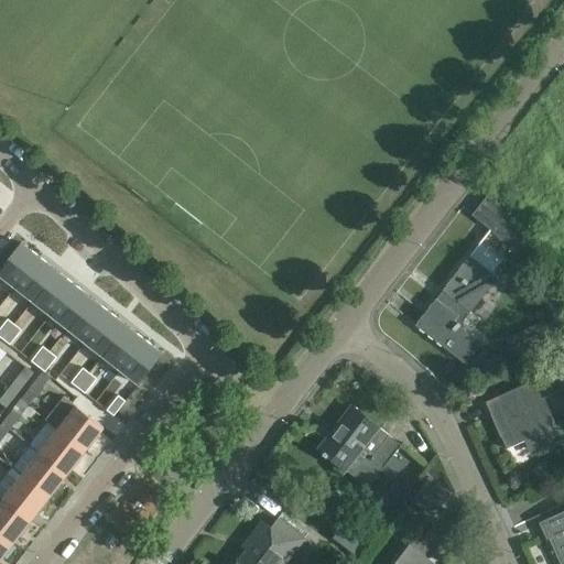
[(518,240),(503,213),(489,230),(510,251),(518,240)]
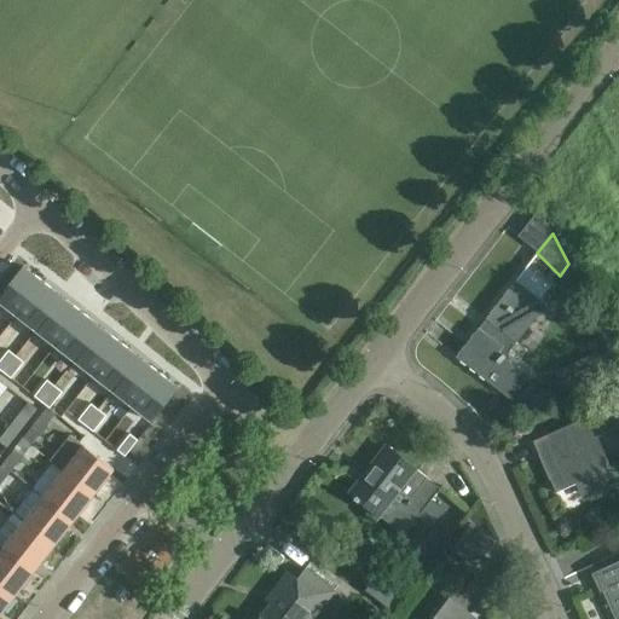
[(23,267),(0,295),(0,302),(16,316),(42,282),(23,267)]
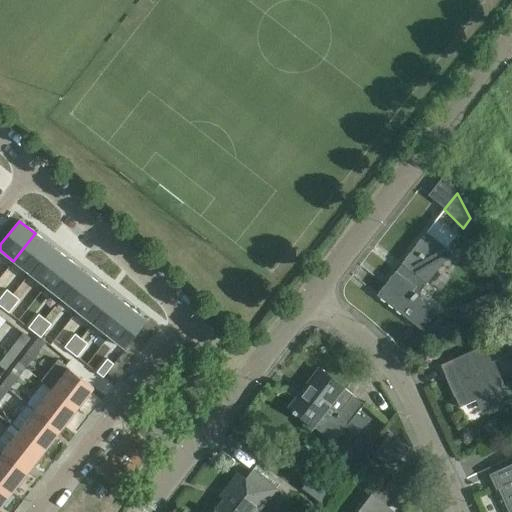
[(35,233),(13,261),(29,273),(51,246),(35,233)]
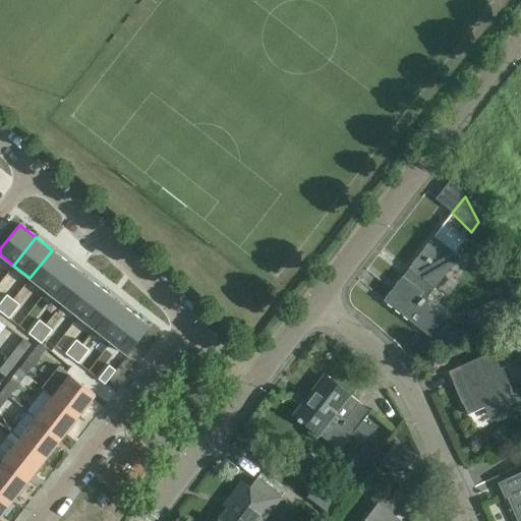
[(459,257),(433,237),(384,301),(428,336),(442,319),(419,296),(428,285),(435,289),(459,257)]
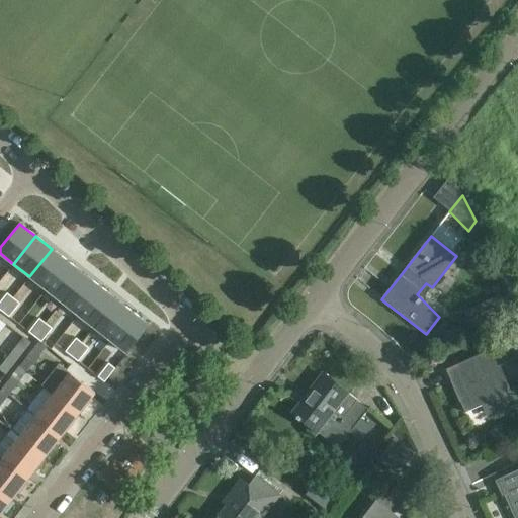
[(52,249),(29,276),(46,289),(68,261),(52,249)]
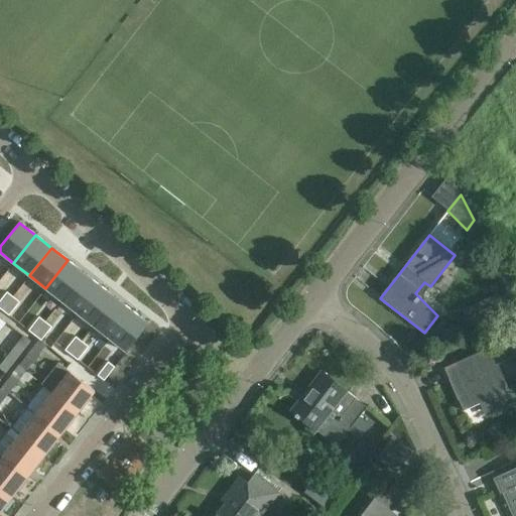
[(68,260),(45,288),(61,300),(84,273),(68,260)]
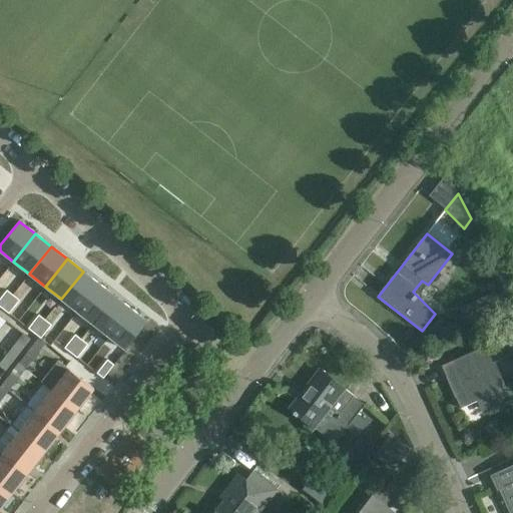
[(83,272),(61,299),(77,312),(99,284),(83,272)]
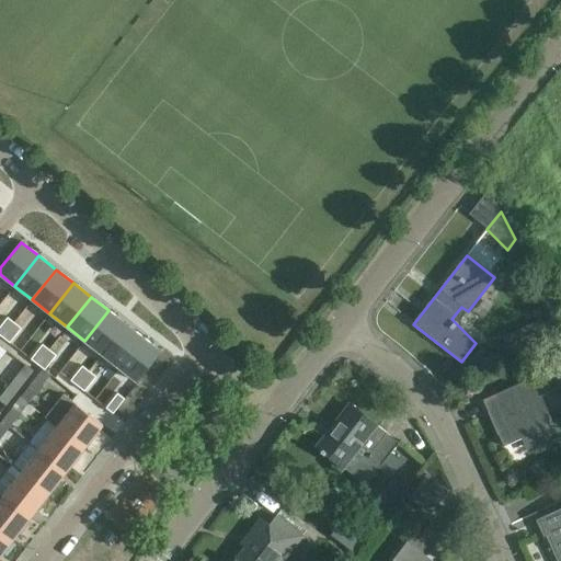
[(109,310),(84,341),(102,354),(126,323),(109,310)]
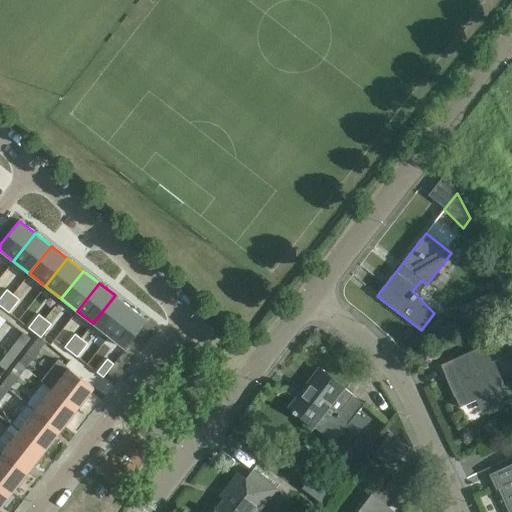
[(6,291),(0,299),(0,306),(3,309),(13,295),(6,291)]
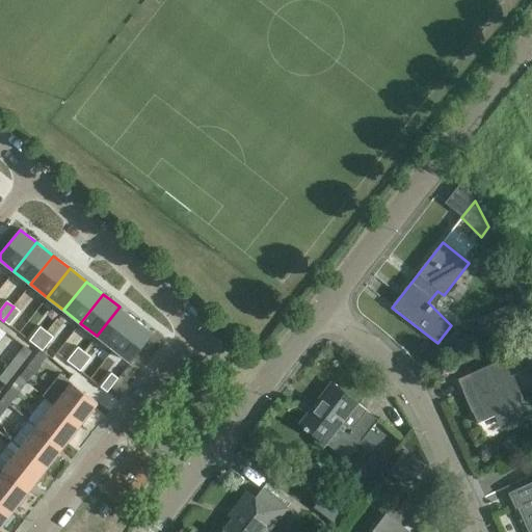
[(14,307),(3,321),(9,325),(20,312),(14,307)]
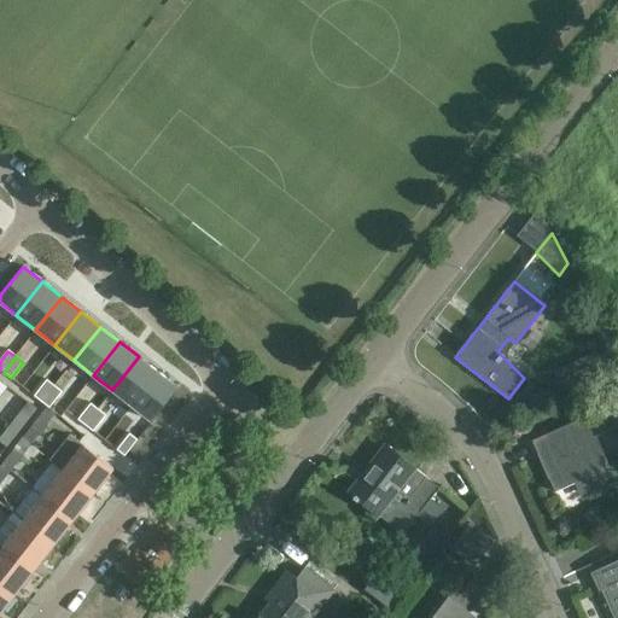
[(139,356),(112,390),(132,406),(158,372),(139,356)]
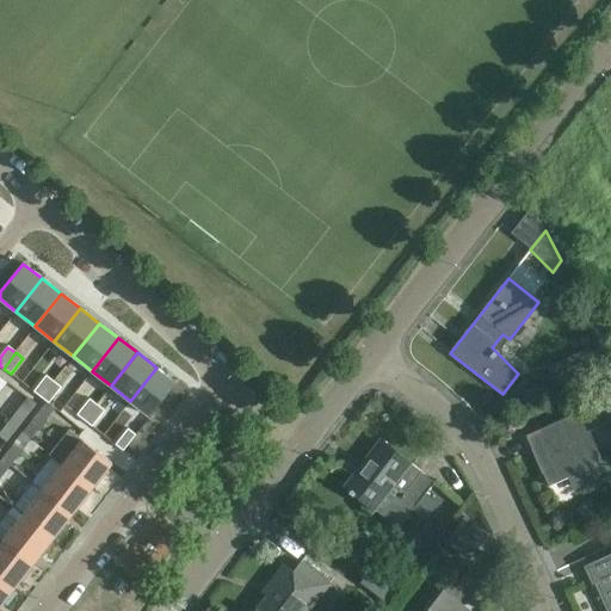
[(156,368),(130,401),(149,415),(174,382),(156,368)]
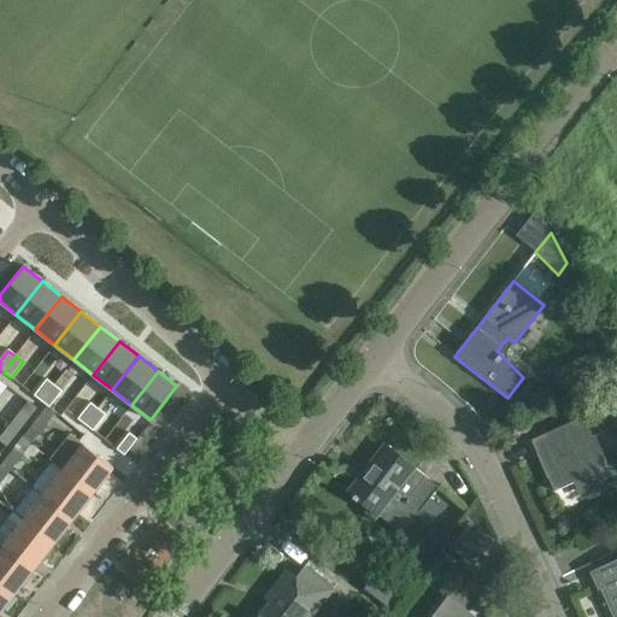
[(46,380),(34,395),(41,401),(53,386),(46,380)]
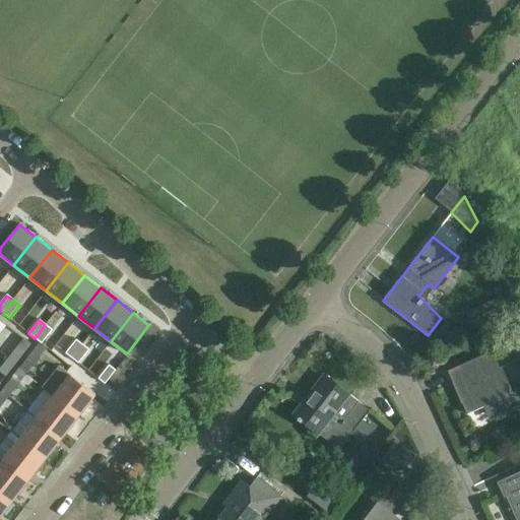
[(45,325),(35,338),(39,341),(41,343),(52,330),(45,325)]
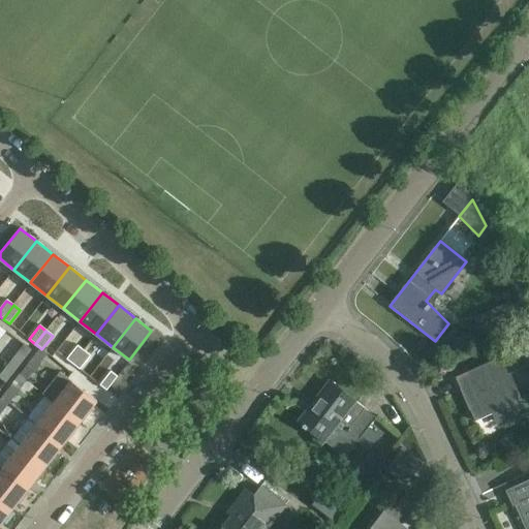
[(33,351),(26,345),(9,366),(17,371),(33,351)]
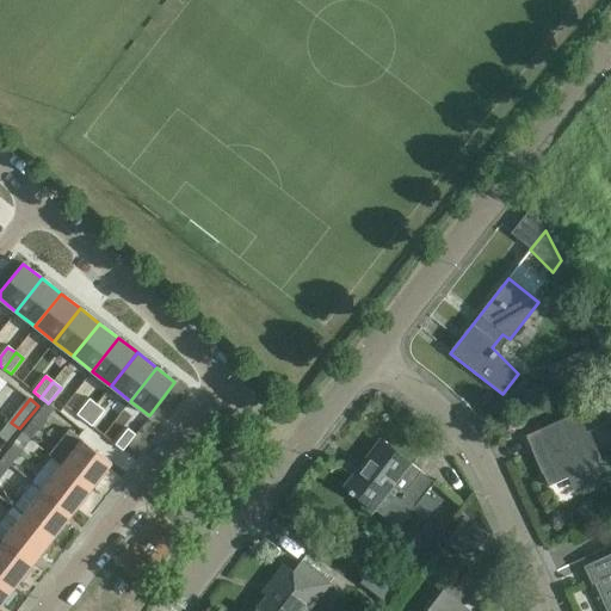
[(90,399),(76,415),(84,421),(97,405),(90,399)]
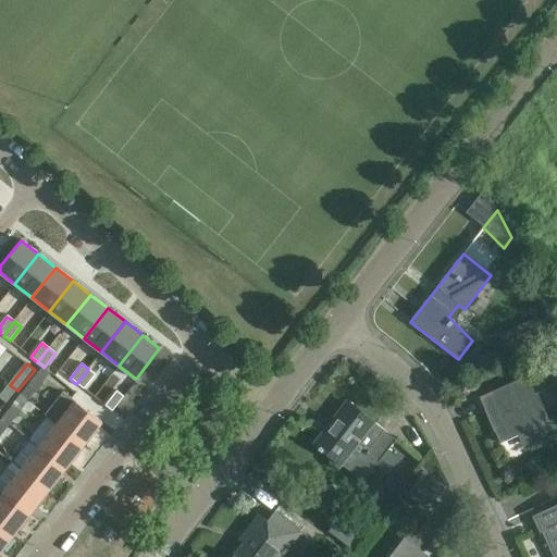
[(556,383),(556,363),(480,398),(499,444),(519,435),(522,444),(536,437),(540,444),(556,435),(556,416),(548,420),(536,393),(556,383)]
